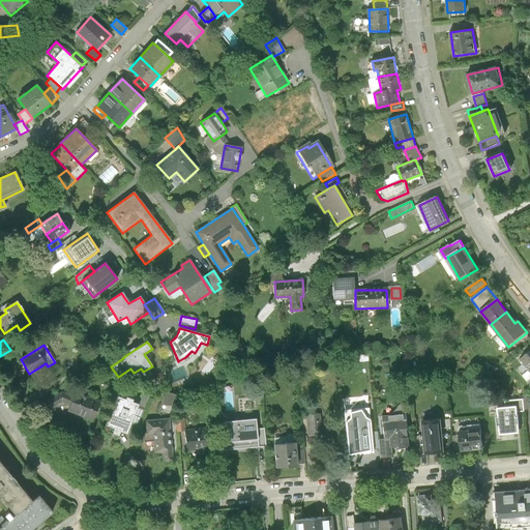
[(529,351),(521,359),(529,370),(529,351)]
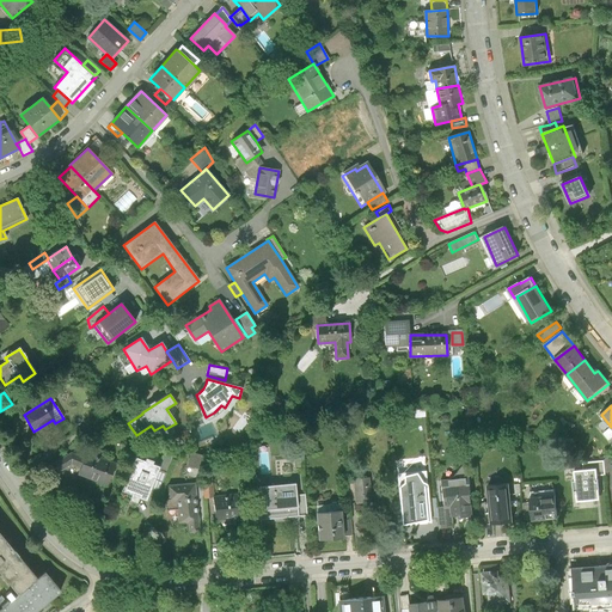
[(71,453),(50,465),(56,473),(71,465),(81,470),(86,458),(71,453)]
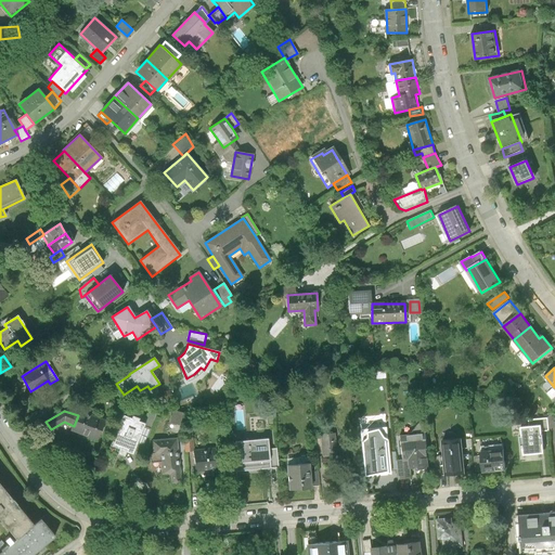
[(190,415),(171,411),(169,422),(186,426),(190,415)]
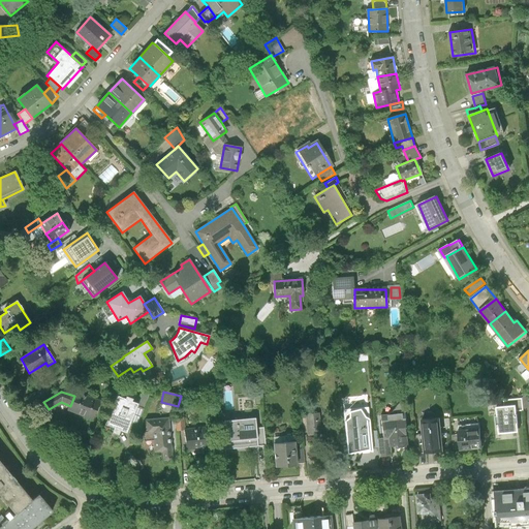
[(75,393),(74,396),(70,406),(69,410),(92,419),(99,402),(75,393)]
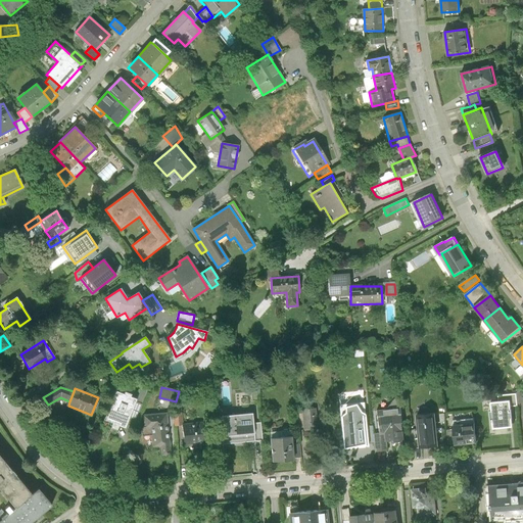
[(140,388),(136,399),(129,418),(136,420),(147,391),(140,388)]
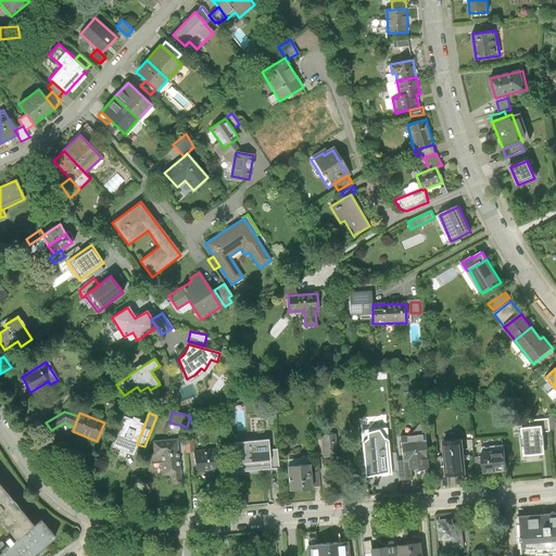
[(133,419),(124,416),(110,451),(124,456),(126,452),(133,454),(137,444),(144,425),(138,422),(139,419),(134,417),(133,419)]
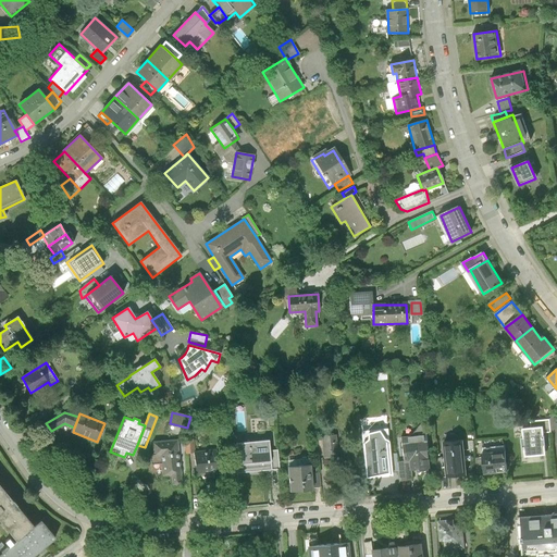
[(523,429),(525,457),(547,456),(545,434),(552,434),(552,430),(552,420),(530,422),(531,429),(523,429)]
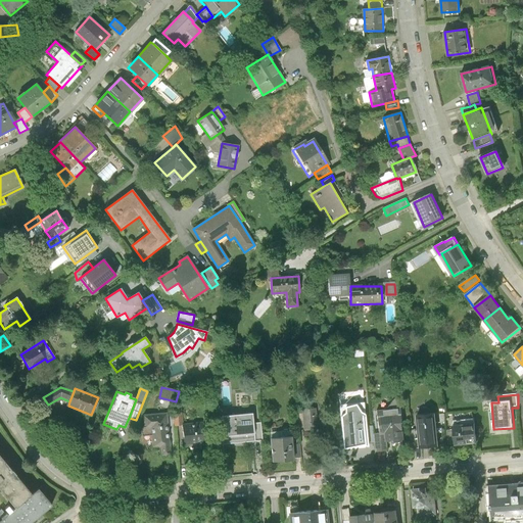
[(366,444),(362,402),(338,405),(342,446),(366,444)]
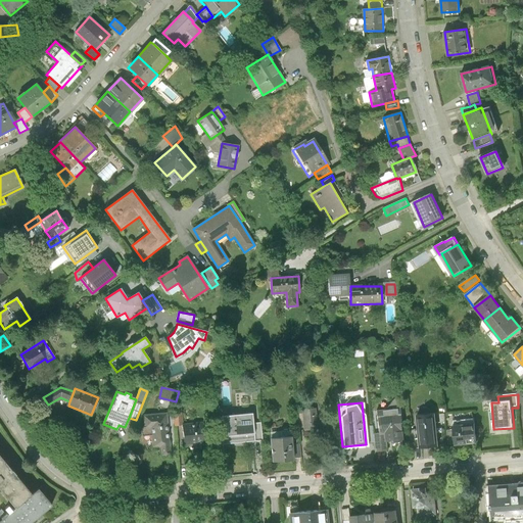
[(316,410),(297,411),(298,430),(317,429),(316,410)]
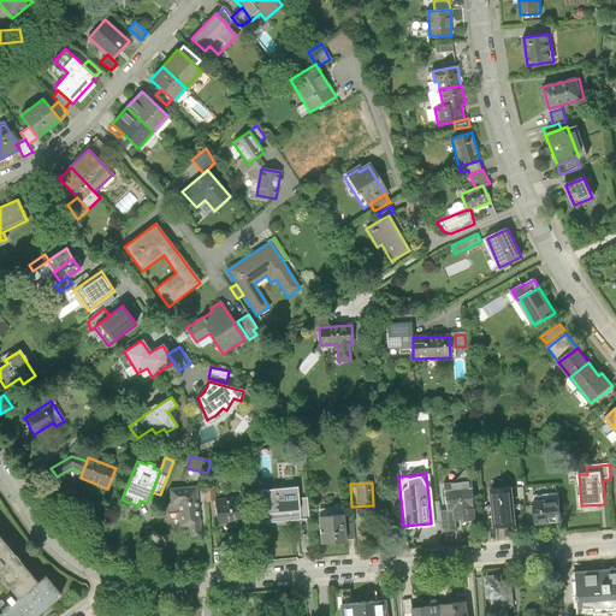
[(474,483),(445,485),(448,511),(456,510),(457,521),(477,520),(474,483)]
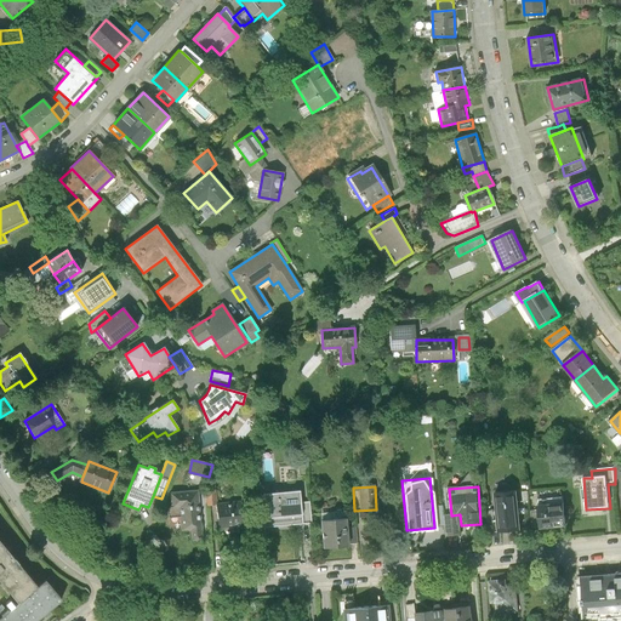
[(216,490),(205,491),(206,505),(216,505),(216,490)]
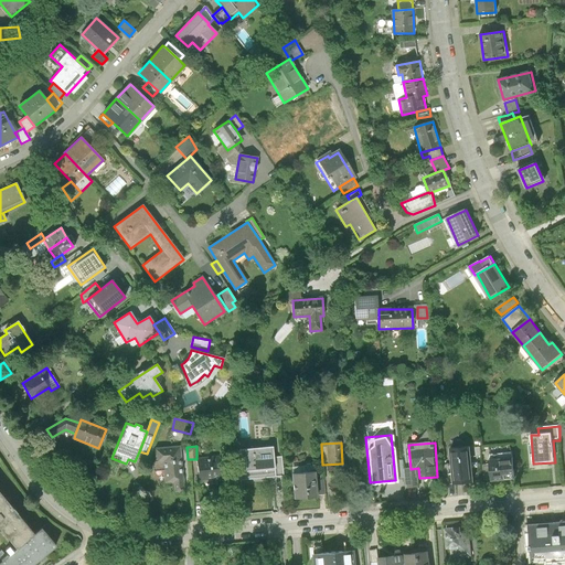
[(180,447),(156,449),(157,461),(153,462),(155,471),(164,471),(164,483),(173,482),(174,492),(184,492),(180,447)]
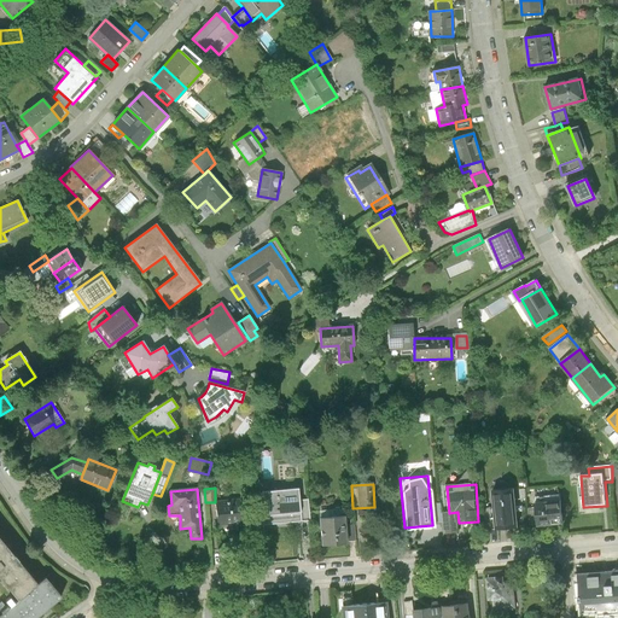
[(298,490),(263,494),(264,516),(291,513),(299,513),(298,490)]
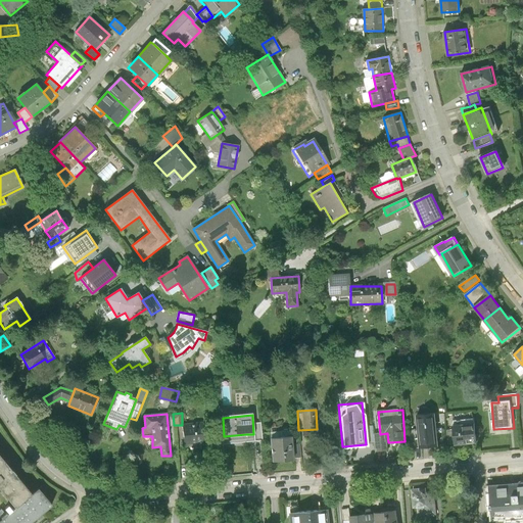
[(434,415),(419,416),(420,432),(421,448),(437,446),(434,415)]
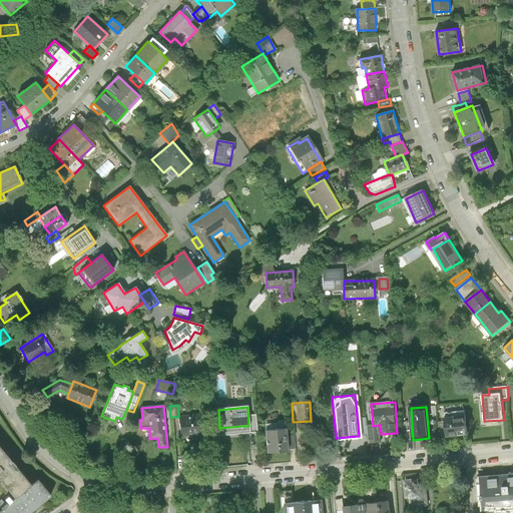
[(446,413),(446,422),(447,435),(467,433),(465,412),(446,413)]
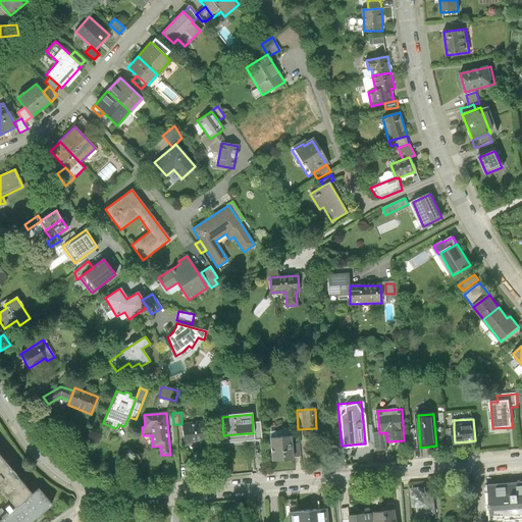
[(202,423),(183,425),(185,445),(196,444),(196,448),(205,447),(202,423)]
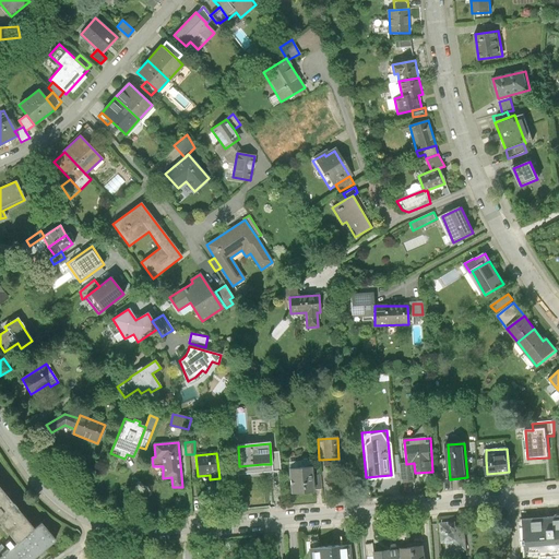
[(440,479),(450,479),(449,462),(444,462),(443,460),(438,460),(440,479)]
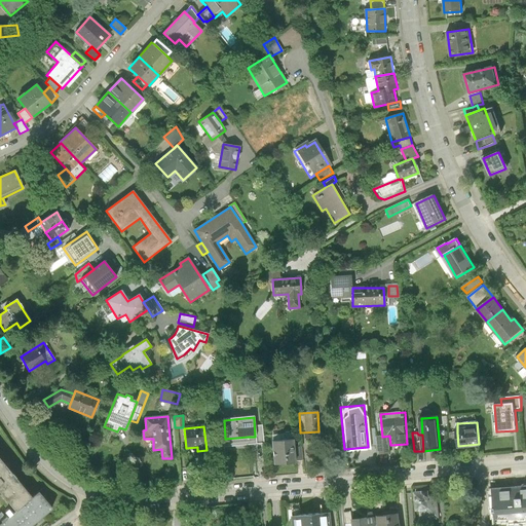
[(457,433),(449,433),(450,447),(458,446),(457,433)]
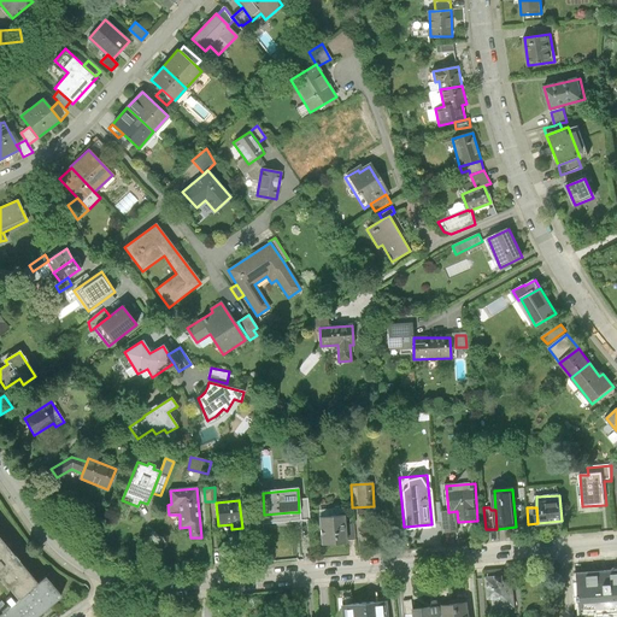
[(307,511),(299,512),(291,512),(292,527),(309,526),(307,511)]
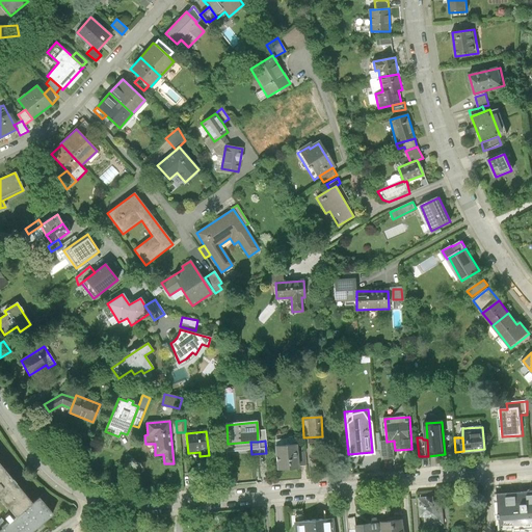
[(394,441),(387,442),(380,442),(381,459),(395,458),(395,450),(394,441)]
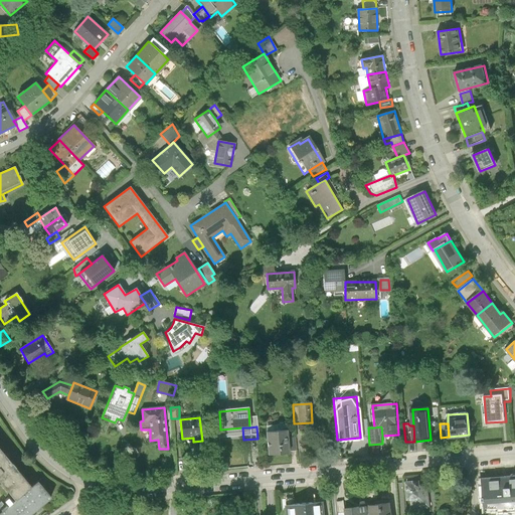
[(267,433),(269,455),(289,453),(288,439),(287,431),(267,433)]
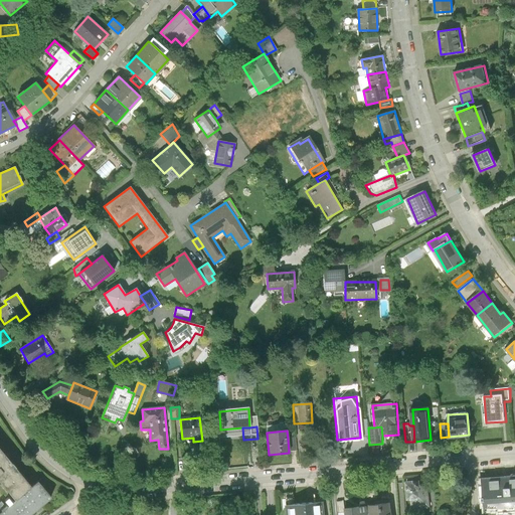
[(295,438),(288,439),(289,453),(297,452),(295,438)]
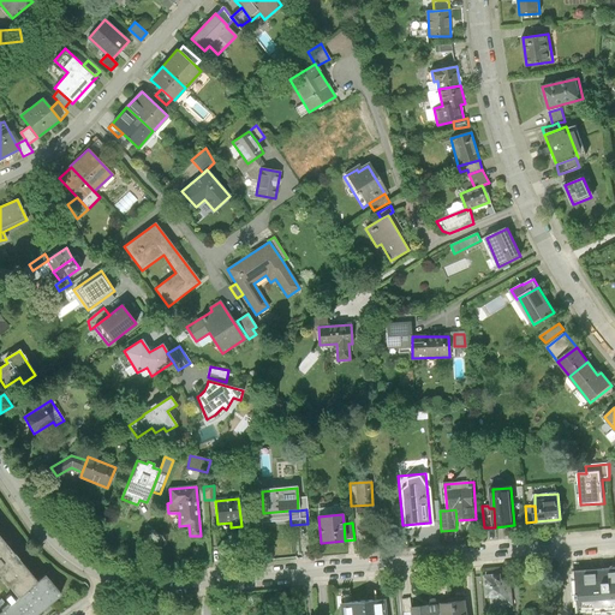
[(37,584),(0,537),(0,577),(18,599),(37,584)]
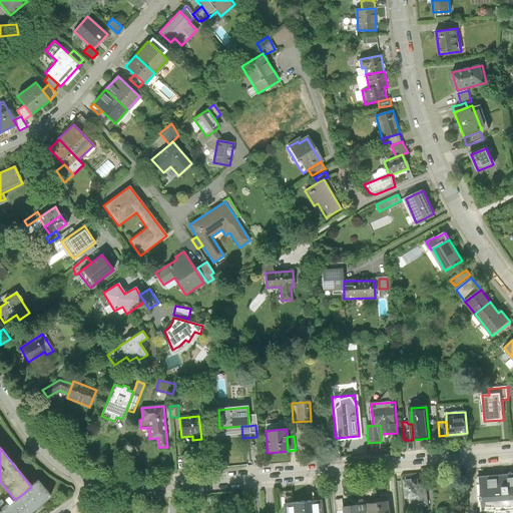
[(512,473),(478,476),(481,507),(512,504),(512,473)]
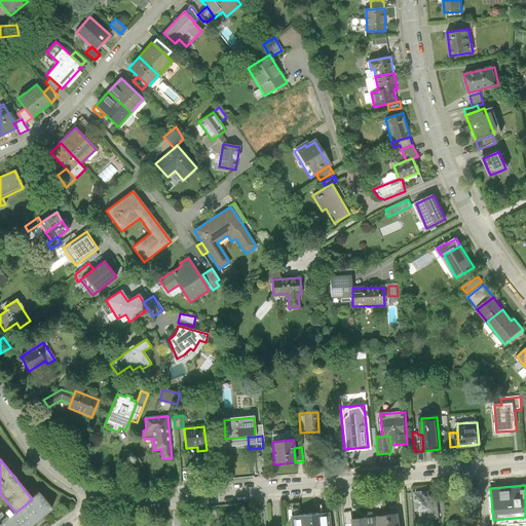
[(429,491),(415,493),(417,511),(421,511),(421,520),(440,518),(437,497),(429,497),(429,491)]
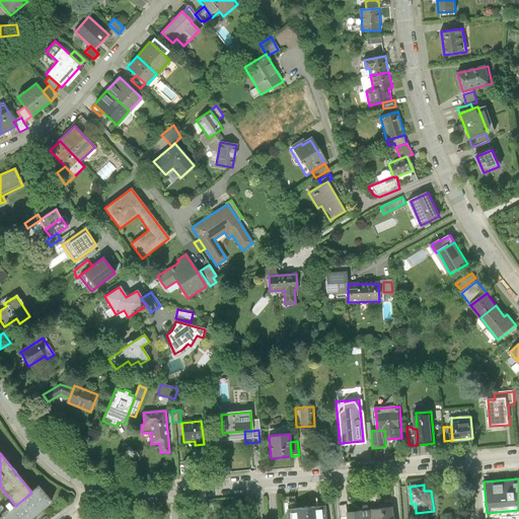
[(40,487),(31,493),(15,506),(0,518),(31,518),(53,503),(40,487)]
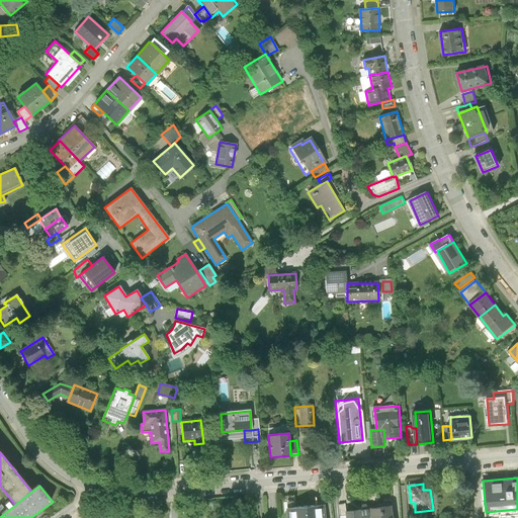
[(324,517),(323,504),(287,508),(287,517),(324,517)]
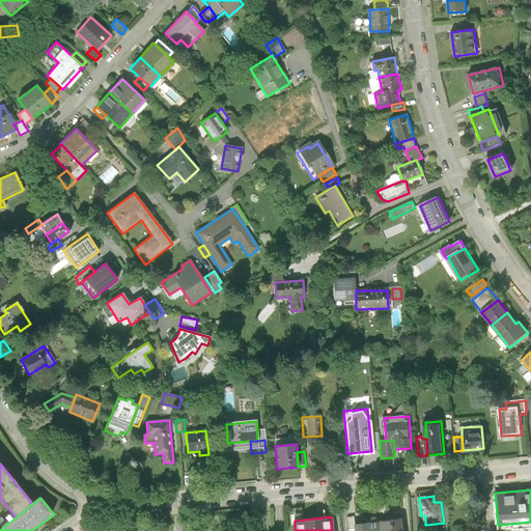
[(403,530),(402,520),(382,522),(382,530),(403,530)]
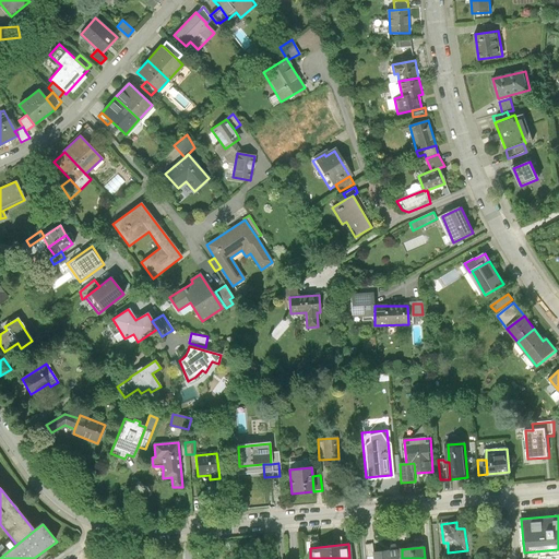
[(402,558),(402,549),(372,552),(372,558),(402,558)]
